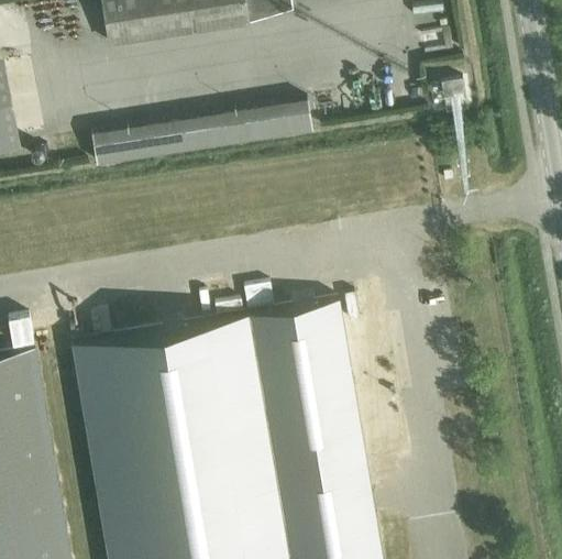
[(101,0),(108,45),(249,23),(248,17),(290,10),(288,0),(101,0)]
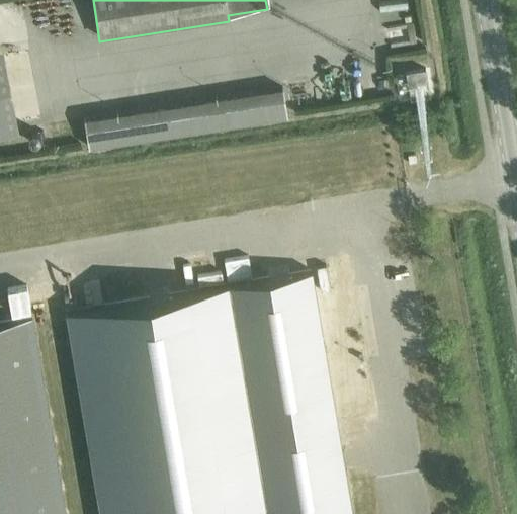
[(2,52),(0,52),(0,138),(18,135),(2,52)]
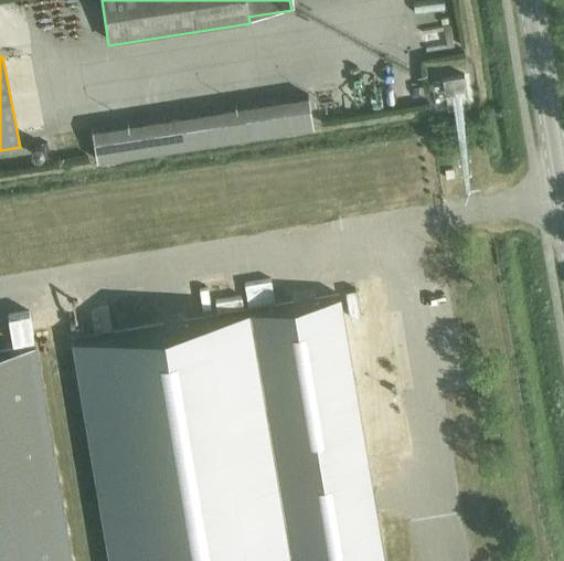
[(312,101),(139,128),(95,136),(99,167),(317,131),(312,101)]
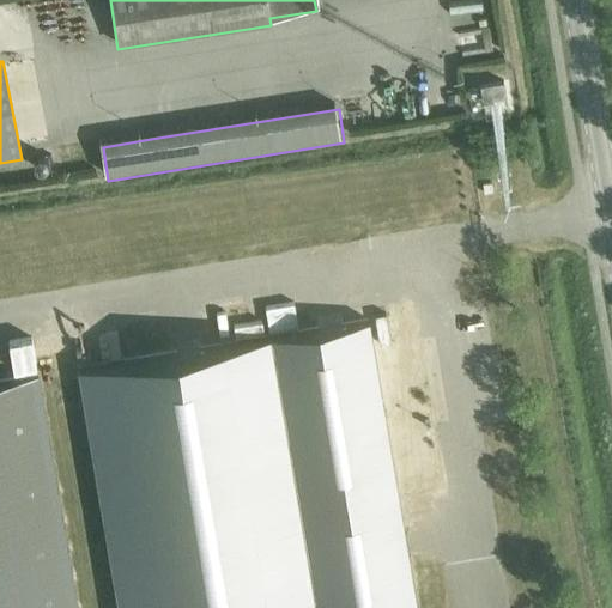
[(288,607),(311,603),(311,607),(413,607),(395,493),(429,487),(400,321),(365,327),(365,326),(78,374),(116,607),(288,607)]
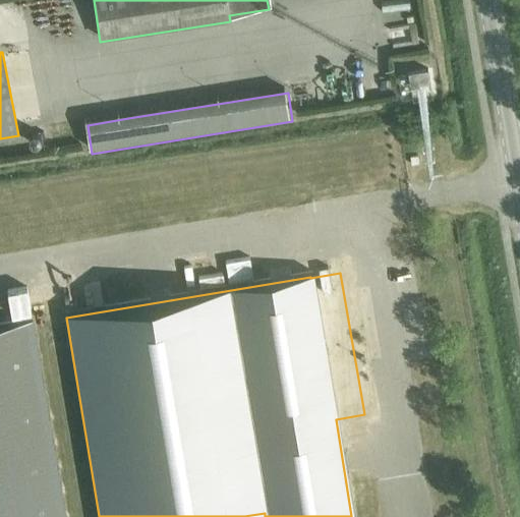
[(62,516),(31,324),(0,329),(0,516),(62,516)]
